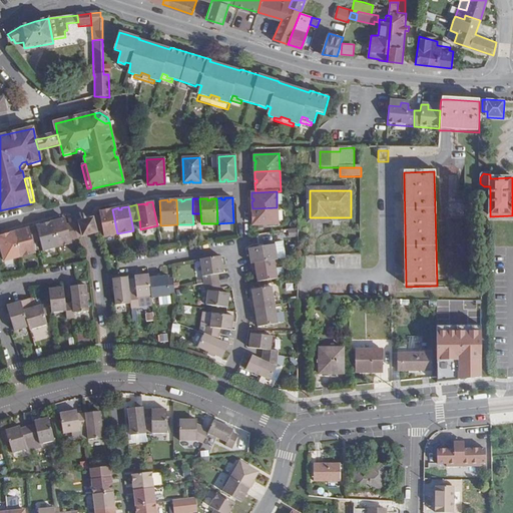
[(277,207),(252,208),(252,216),(253,216),(253,218),(252,219),(252,224),(278,223),(277,207)]
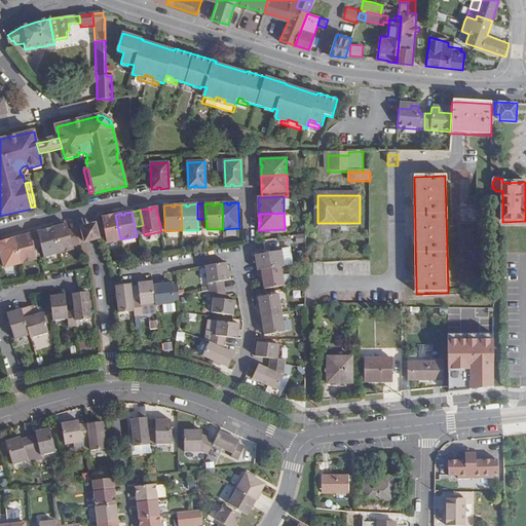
[(97,223),(101,238),(106,237),(107,242),(120,239),(115,215),(111,216),(111,217),(108,218),(108,216),(102,217),(103,222),(97,223)]
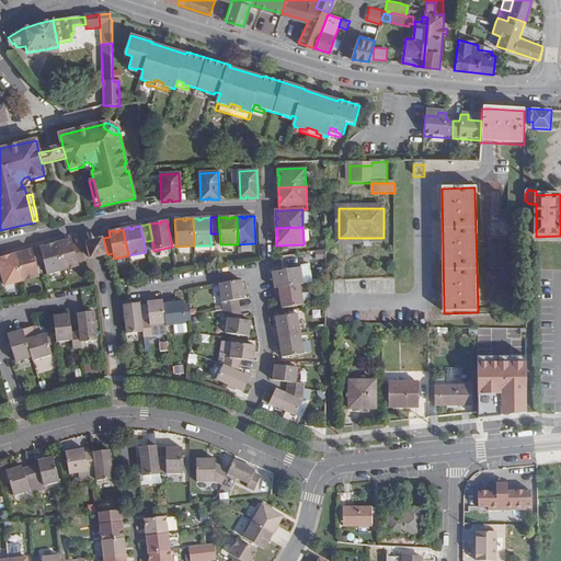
[(84,242),(89,259),(98,256),(107,254),(103,238),(94,240),(84,242)]
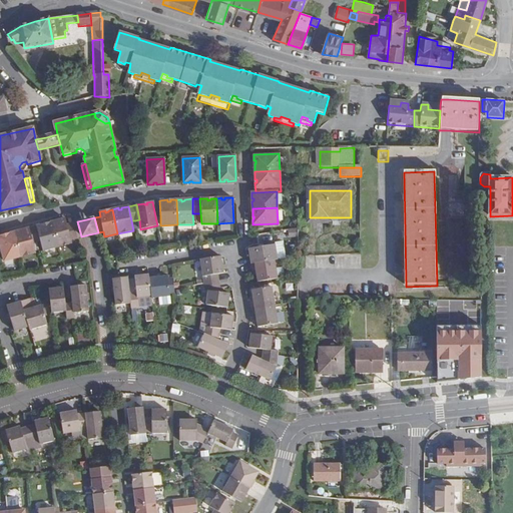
[(56,221),(52,222),(58,246),(72,242),(71,239),(81,236),(77,221),(67,225),(65,218),(59,220),(59,221),(57,222),(56,221)]
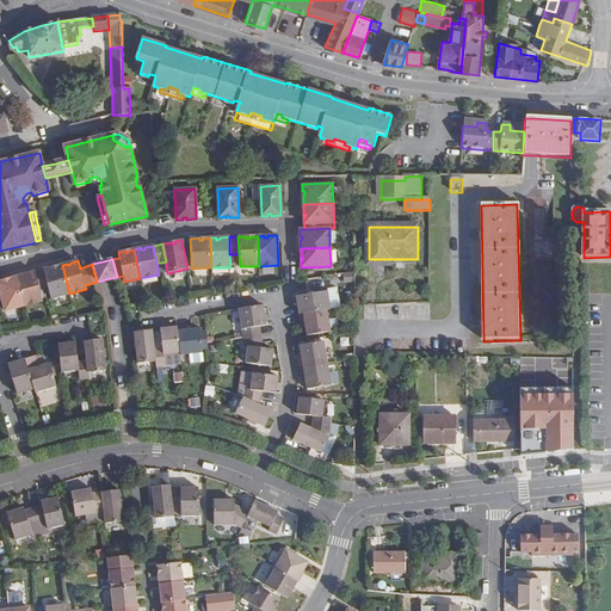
[(53,267),(43,270),(48,287),(51,298),(69,294),(62,265),(56,266),(56,269),(53,269),(53,267)]
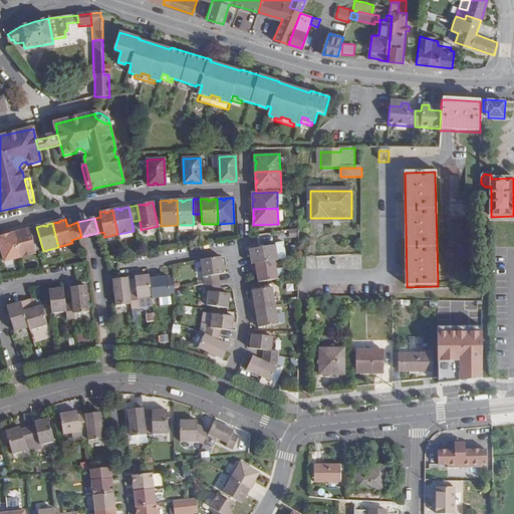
[(36,227),(29,229),(33,243),(37,242),(40,241),(36,227)]
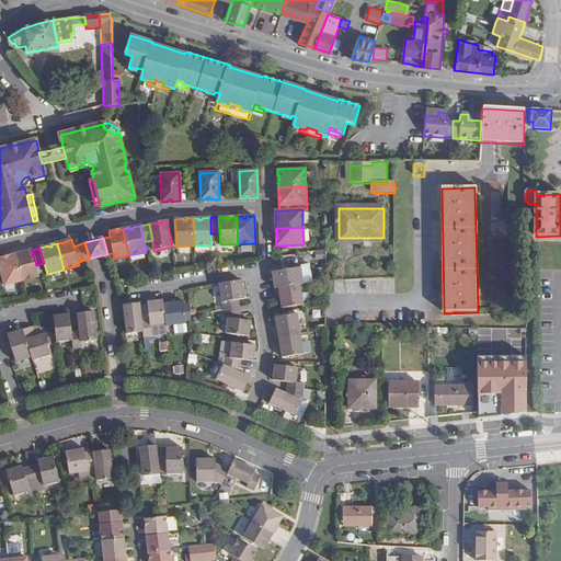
[(23,252),(14,254),(22,281),(39,276),(36,265),(32,250),(25,251),(26,253),(23,254),(23,252)]
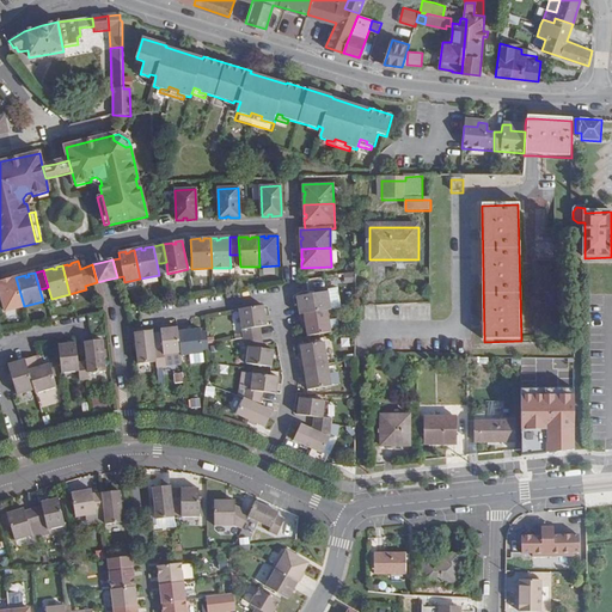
[(0,281),(0,293),(5,312),(24,306),(16,277),(7,280),(7,282),(5,282),(4,281),(0,281)]
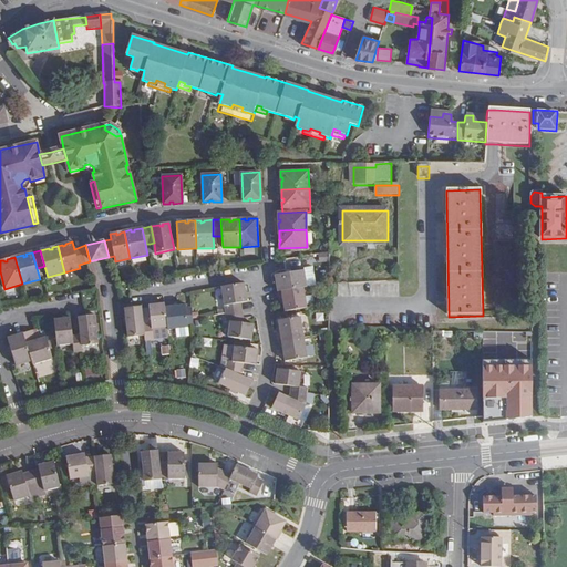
[(308,287),(306,270),(287,274),(275,276),(277,291),(303,287),(308,287)]
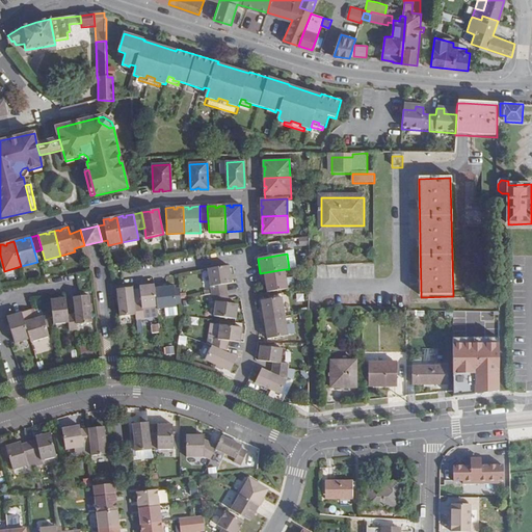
[(234,283),(230,265),(208,269),(212,294),(229,291),(227,285),(234,283)]
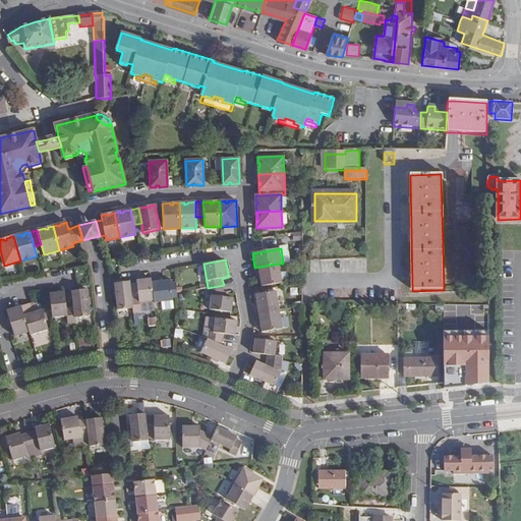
[(283,283),(279,264),(254,268),(256,277),(261,276),(263,286),(283,283)]
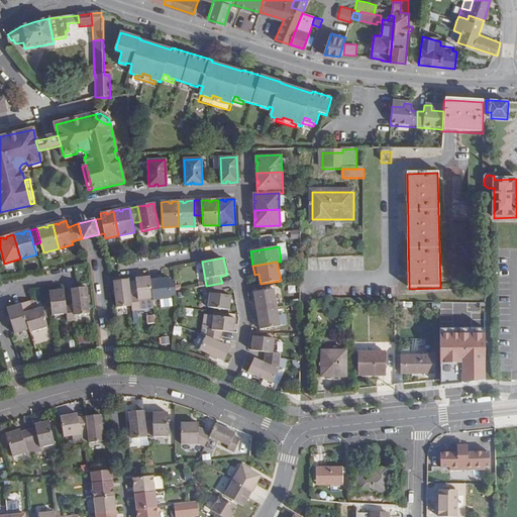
[(159,280),(158,276),(150,277),(153,298),(153,301),(172,299),(172,296),(178,295),(177,290),(176,281),(171,281),(170,279),(159,280)]
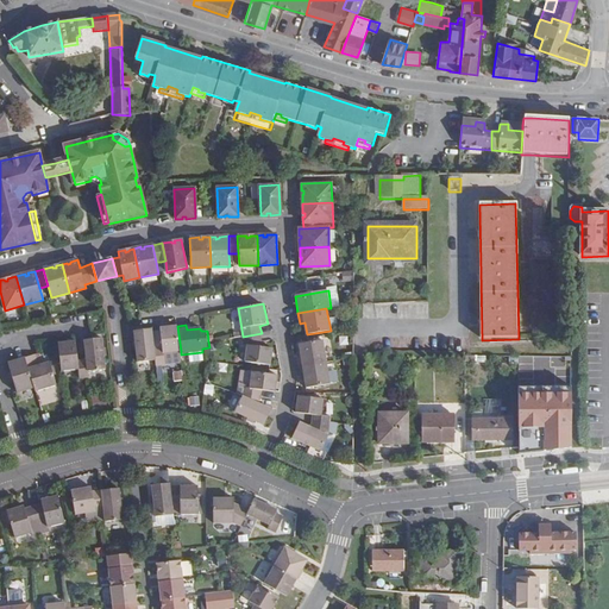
[(155,349),(156,360),(156,366),(165,365),(164,353),(181,351),(177,326),(161,328),(161,331),(163,347),(155,349)]
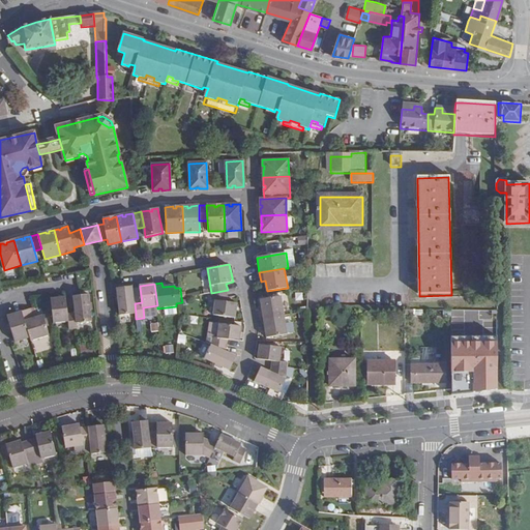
[(133,289),(133,287),(124,288),(117,289),(120,316),(136,314),(135,303),(133,289)]
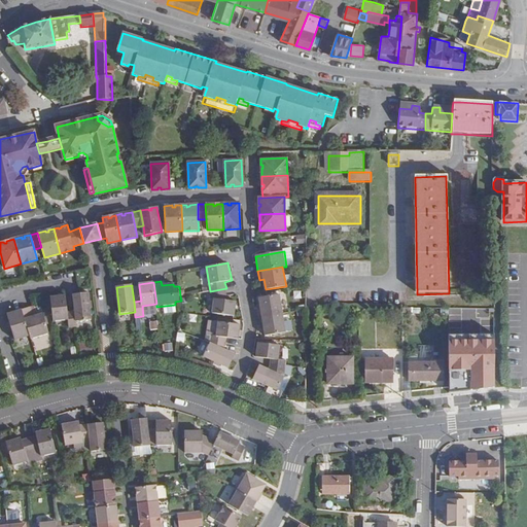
[(132,287),(134,302),(141,301),(139,286),(132,287)]
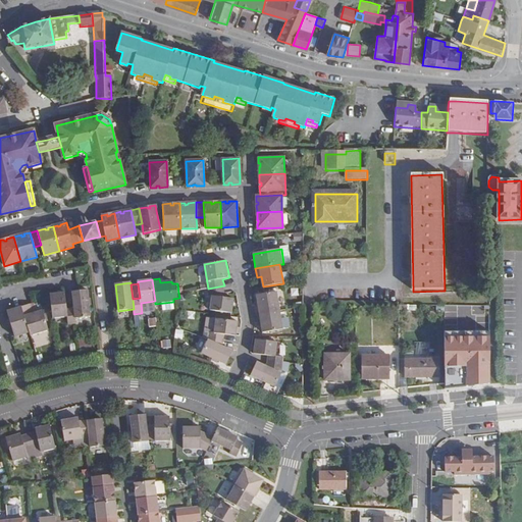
[(225,299),(224,285),(208,289),(209,296),(212,297),(210,311),(232,313),(233,300),(225,299)]
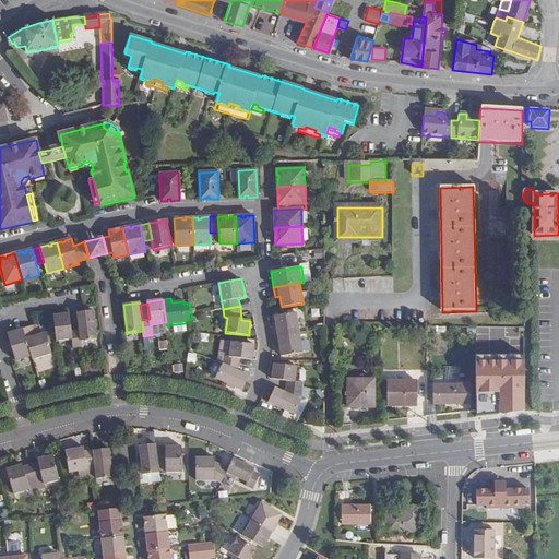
[(79,312),(80,331),(81,342),(97,340),(94,310),(85,311),(79,312)]
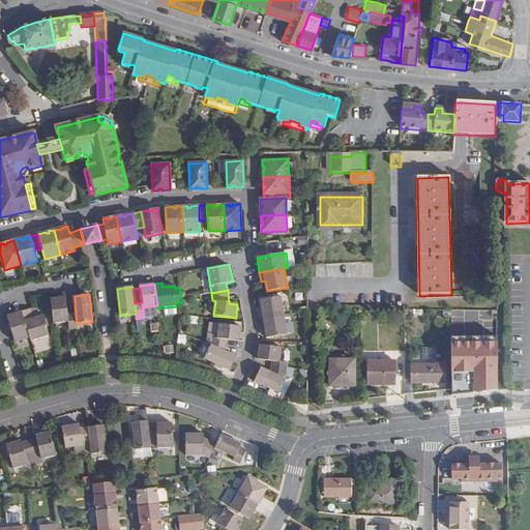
[(66,296),(51,298),(53,322),(68,321),(69,329),(78,328),(77,324),(76,314),(68,314),(66,296)]
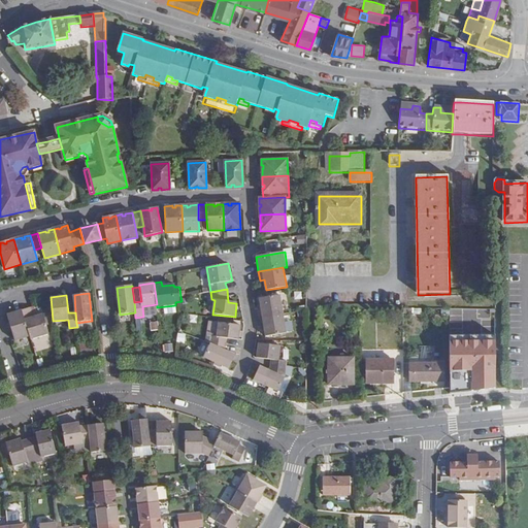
[(261,310),(258,310),(259,318),(284,315),(281,296),(267,297),(259,299),(261,310)]
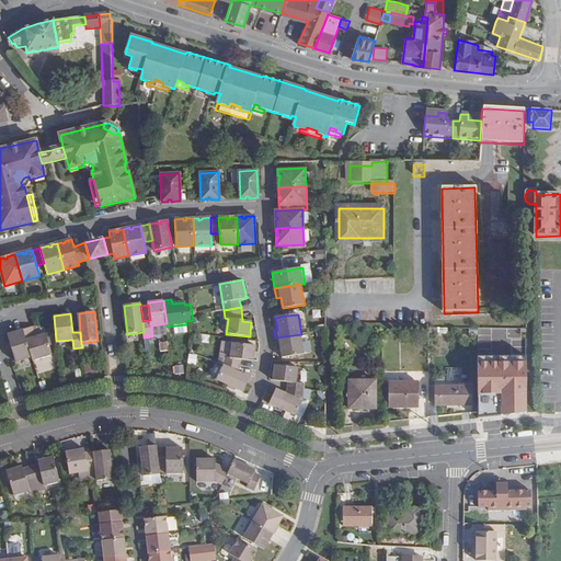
[(167,327),(167,323),(151,325),(152,336),(168,334),(167,327)]
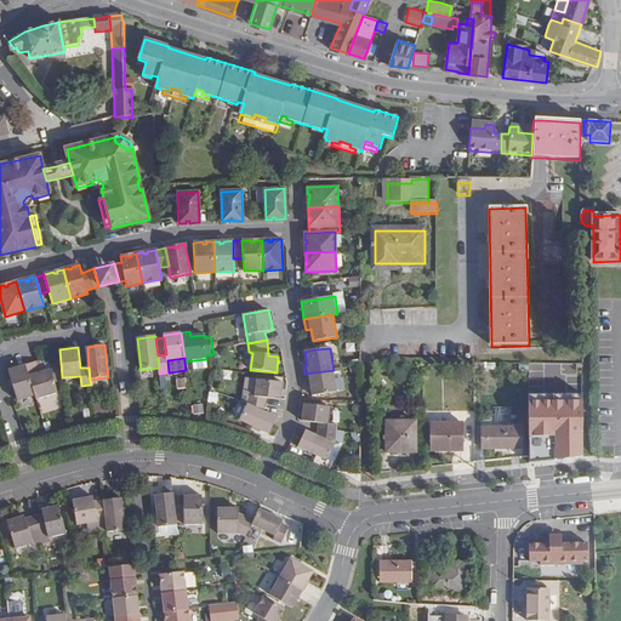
[(39,372),(36,362),(27,364),(35,396),(36,399),(58,393),(51,369),(39,372)]
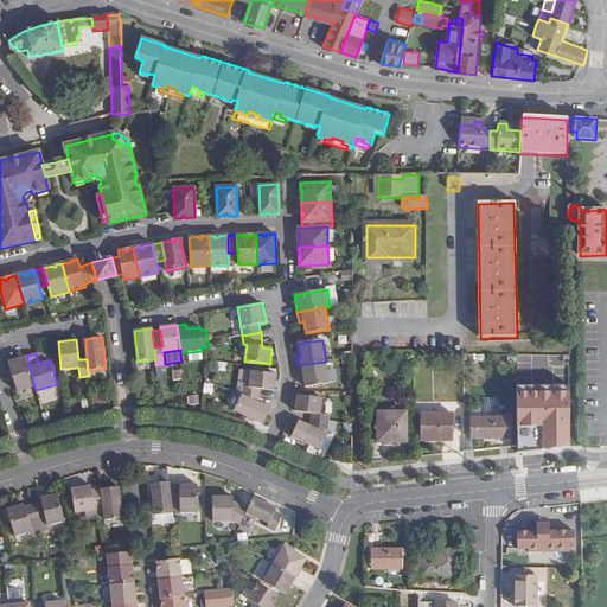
[(17,391),(34,387),(26,356),(8,362),(17,390),(17,391)]
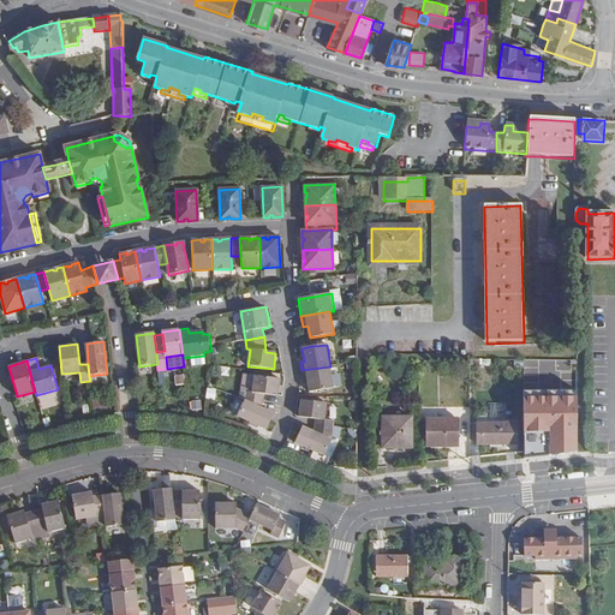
[(333,389),(330,366),(302,370),(303,381),(308,381),(309,392),(333,389)]
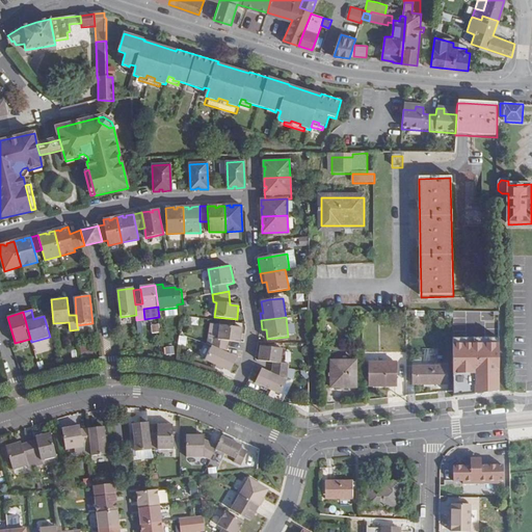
[(219,339),(220,325),(210,324),(208,338),(213,339),(219,339)]
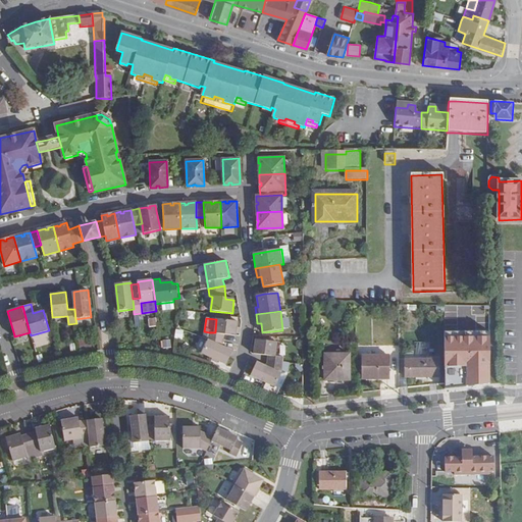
[(237,336),(238,322),(231,321),(216,319),(215,332),(209,332),(208,342),(223,348),(225,335),(237,336)]
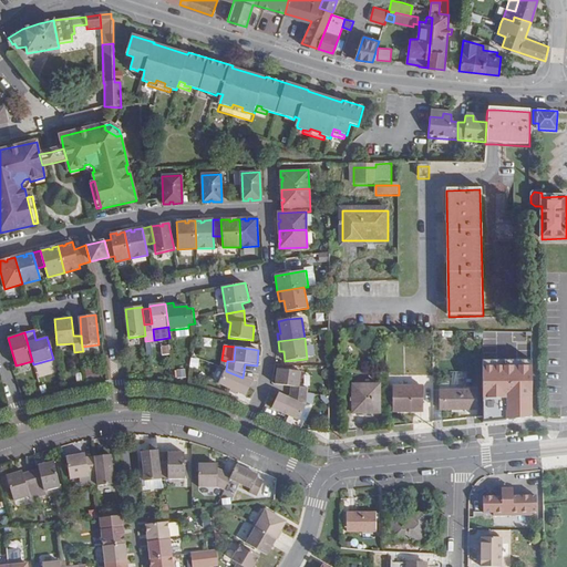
[(534,421),(534,357),(481,357),(481,421),(534,421)]
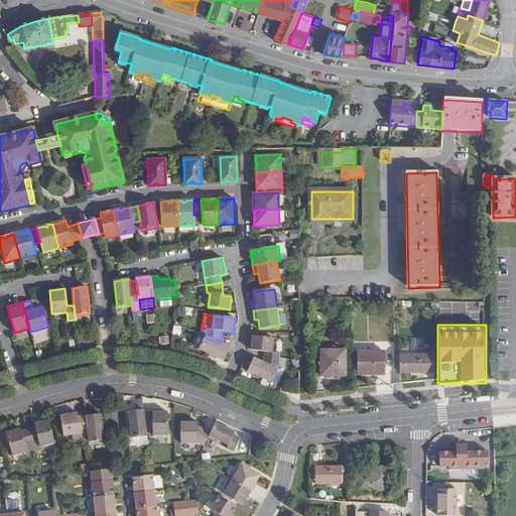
[(173,326),(172,335),(180,335),(181,326),(173,326)]
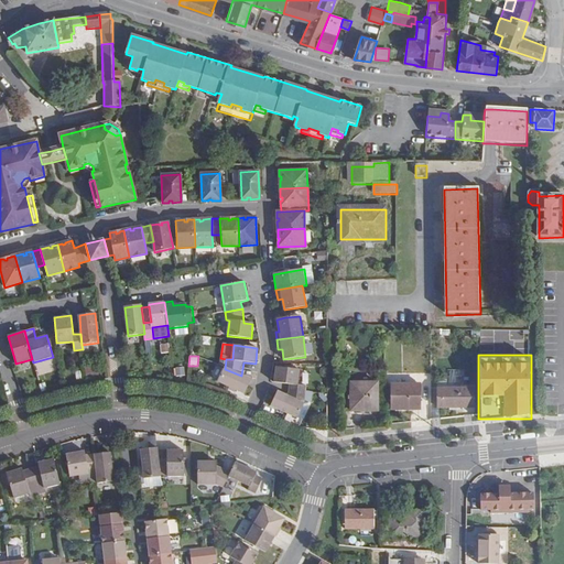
[(174,368),(175,376),(185,376),(185,367),(174,368)]
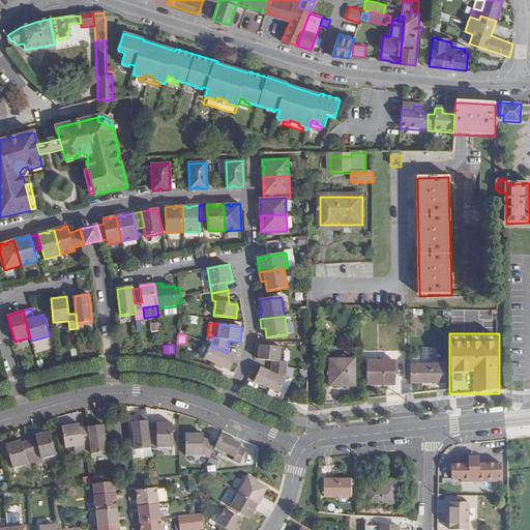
[(282,362),(283,348),(265,346),(260,345),(259,360),(272,362),(271,375),(286,381),(288,370),(289,362),(282,362)]
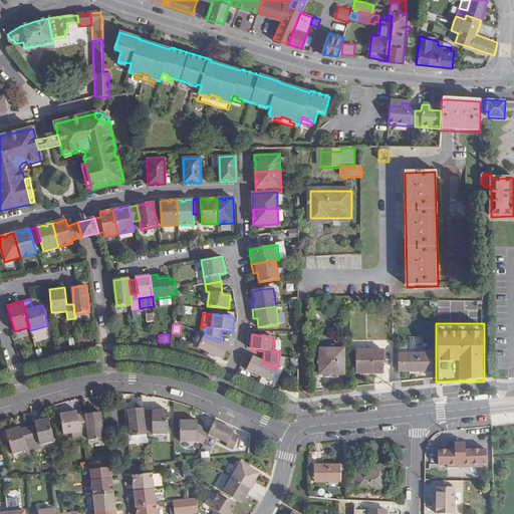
[(88,335),(78,336),(79,344),(89,343),(88,335)]
